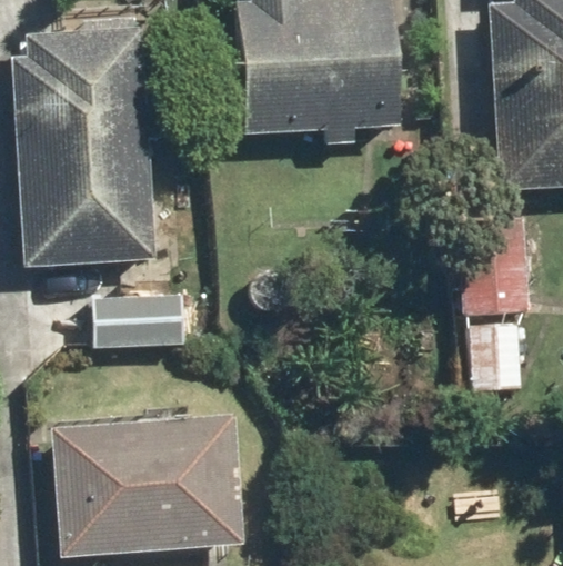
[(398,127),(388,0),(335,0),(307,2),(307,0),(248,0),(248,2),(231,3),(241,138),(398,127)]
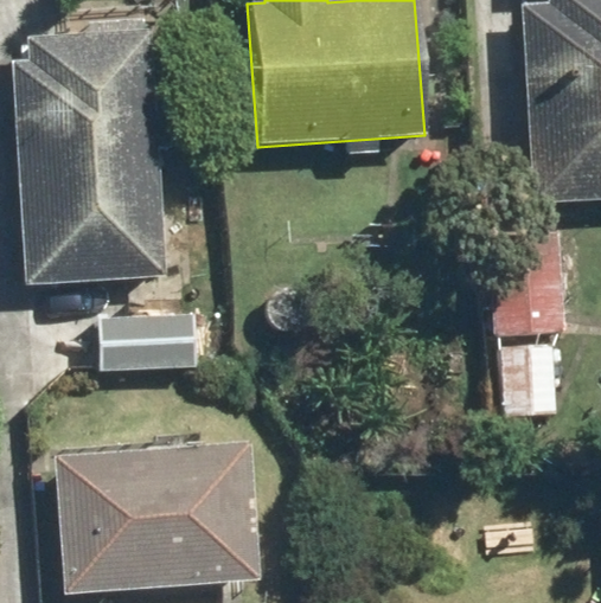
[(547,0),(547,4),(520,5),(532,204),(600,199),(600,0),(547,0)]
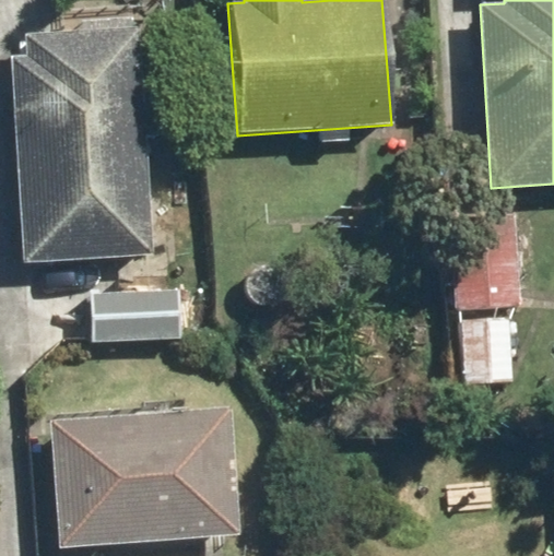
[(150,256),(138,28),(27,34),(28,56),(11,57),(23,262),(150,256)]
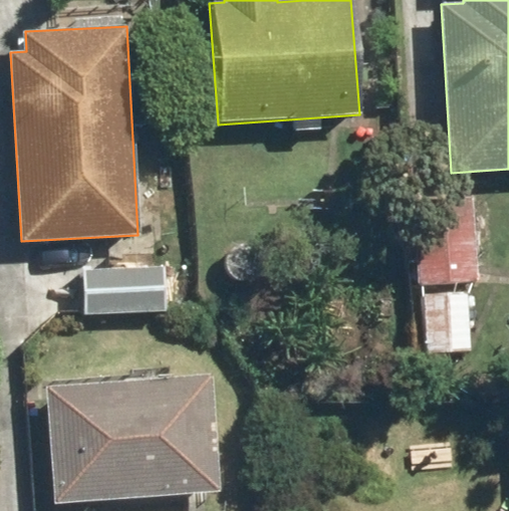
[(478,280),(473,194),(415,198),(420,284),(478,280)]
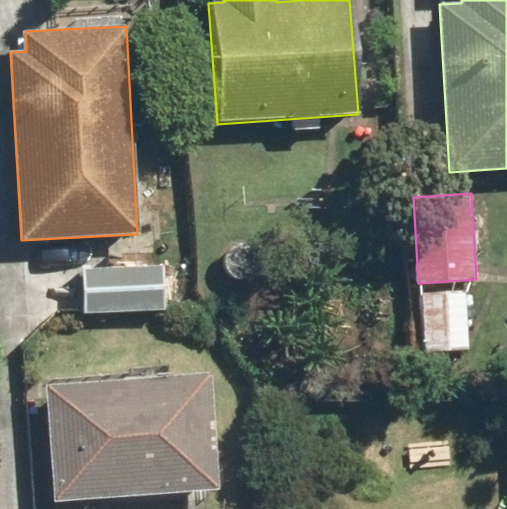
[(252,242),(243,240),(233,243),(227,250),(224,260),(227,269),(235,276),(245,278),(254,275),(261,267),(262,258),(259,248),(252,242)]
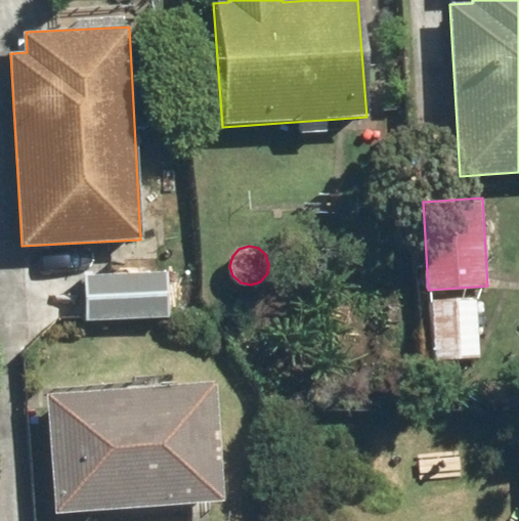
[(167,316),(165,269),(84,273),(86,319),(167,316)]
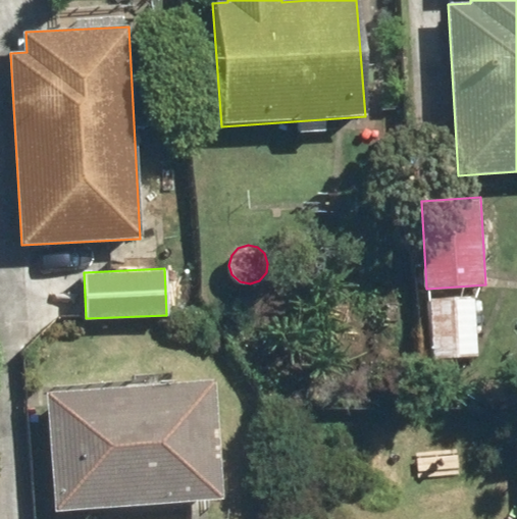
[(480,354),(476,294),(431,296),(435,357),(480,354)]
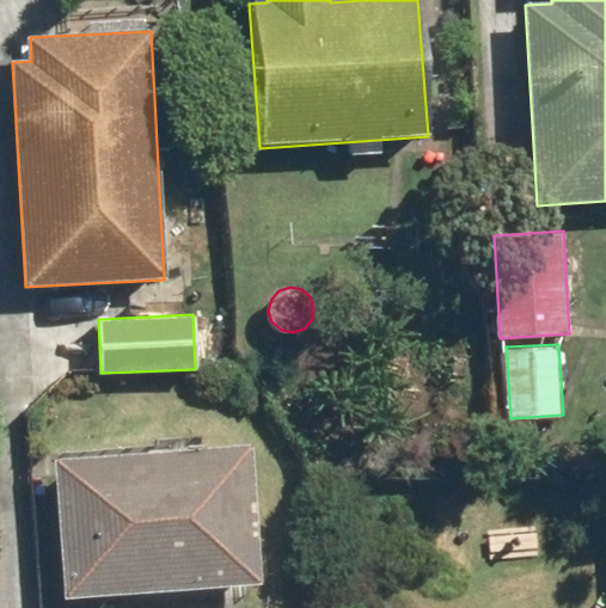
[(261,587),(251,446),(54,459),(63,601),(261,587)]
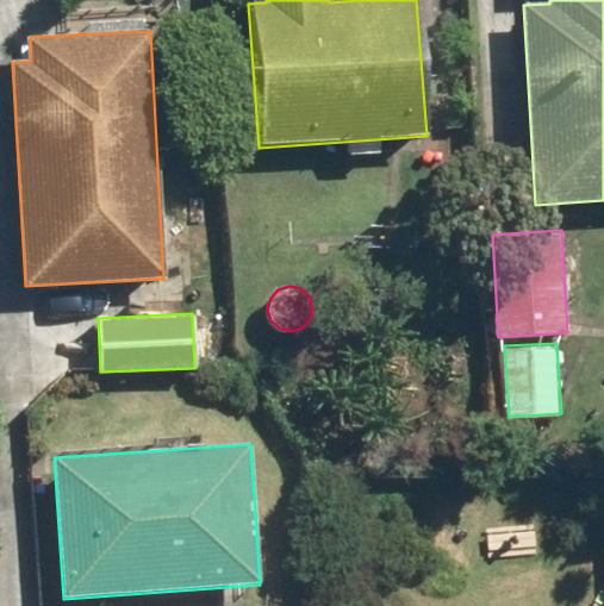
All buildings are outlined.
